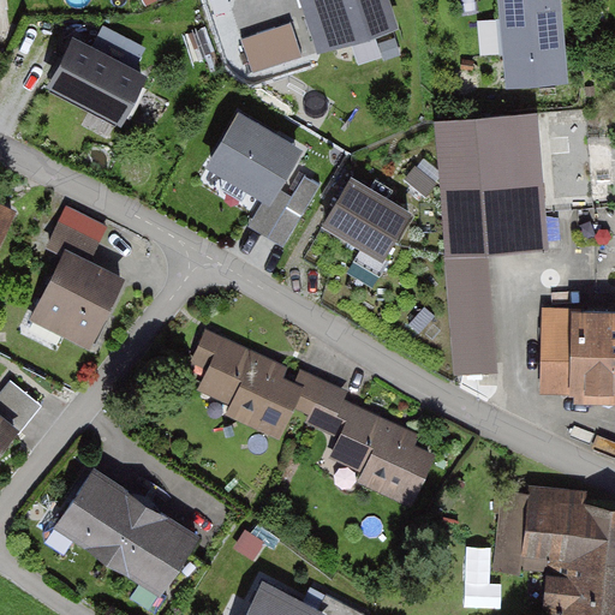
[(392,0),(303,0),(317,45),(398,18),(392,0)]
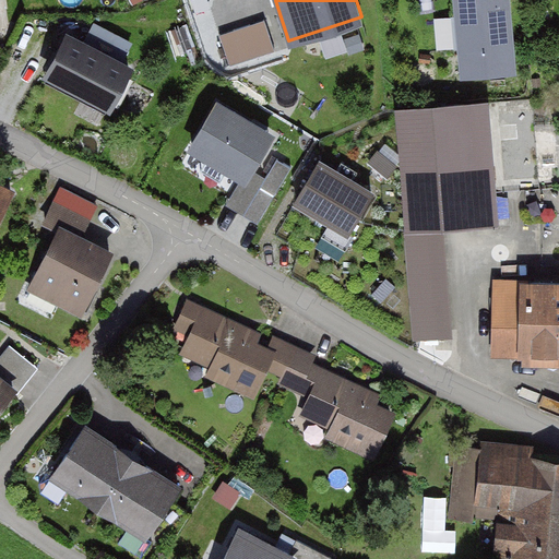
[(265,18),(221,34),(233,64),(276,48),(265,18)]
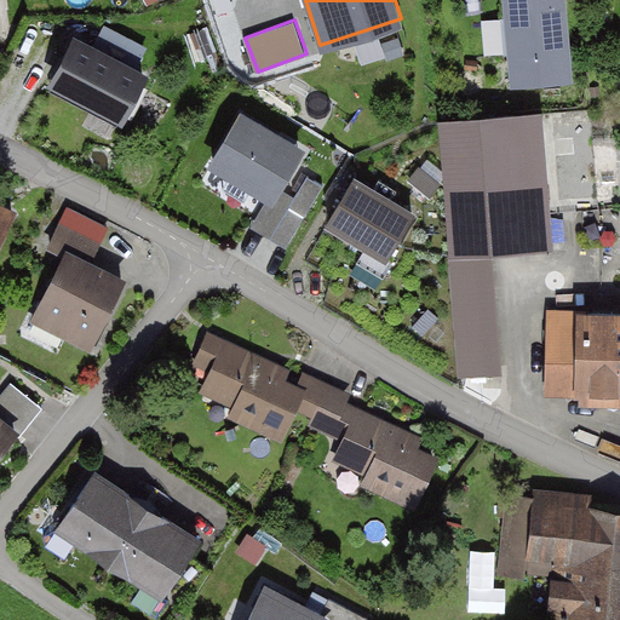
[(96,52),(74,41),(49,96),(127,133),(150,84),(136,76),(148,51),(105,32),(96,52)]
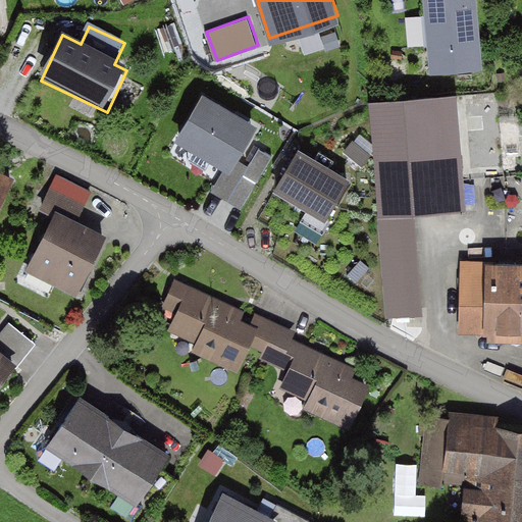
[(257,114),(201,83),(173,131),(229,162),(233,154),(257,114)]
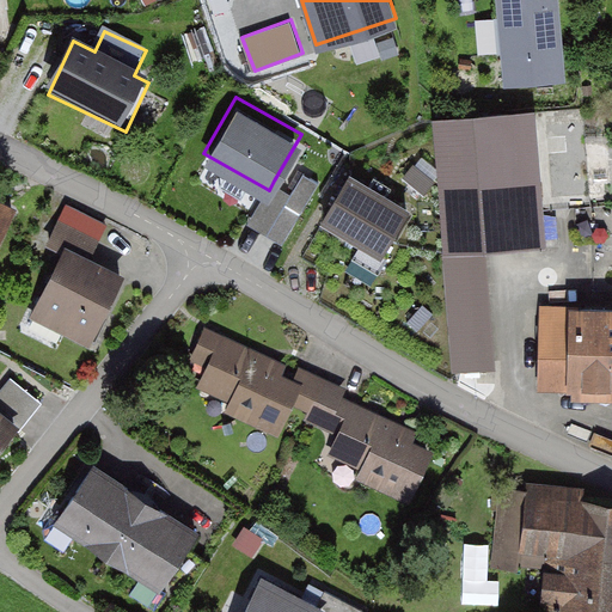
[(531,111),(428,120),(448,368),(490,365),(481,254),(543,249),(531,111)]
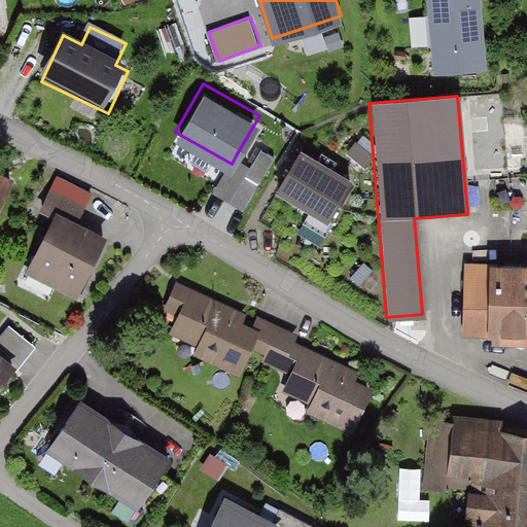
[(351,170),(301,141),(277,182),(328,211),(351,170)]
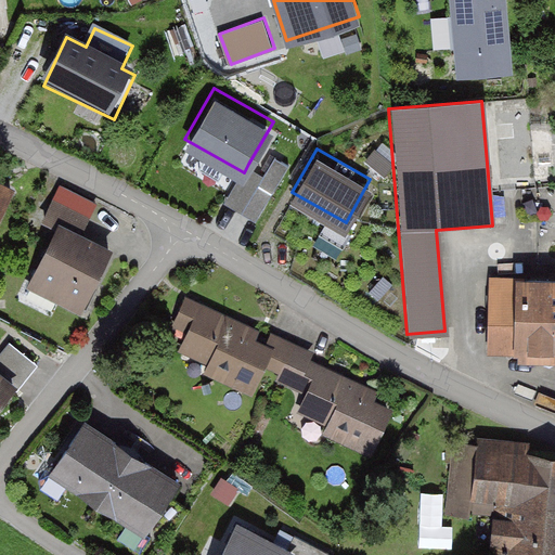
[(244,172),(227,198),(254,216),(286,165),(273,156),(262,172),(248,164),(244,172)]
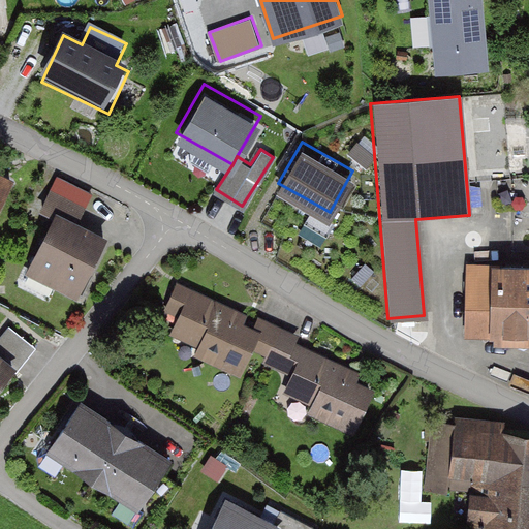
[(33,218),(48,225),(51,217),(74,228),(91,194),(54,176),(33,218)]
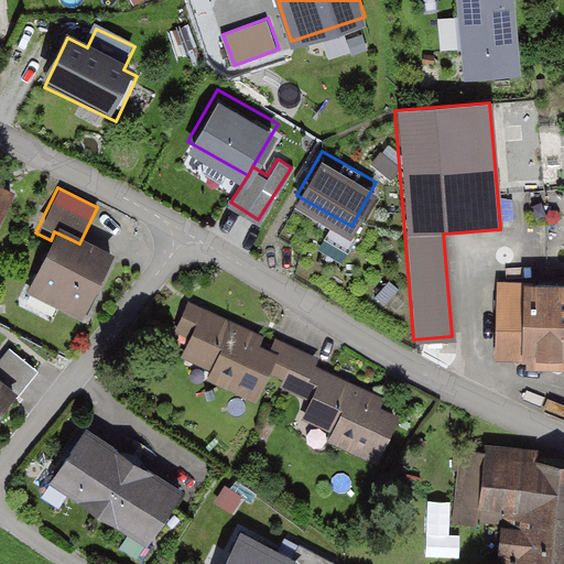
[(0,217),(10,196),(0,191),(0,217)]
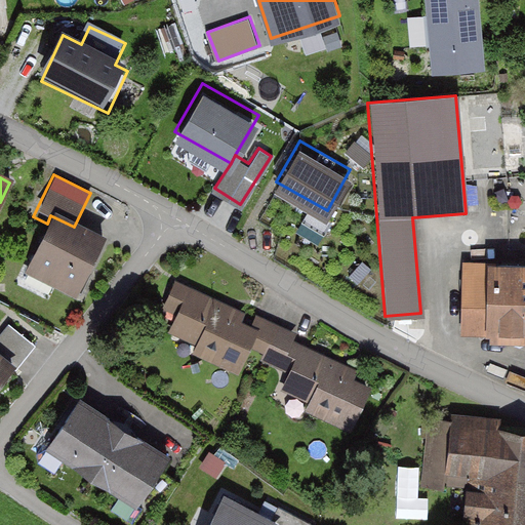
[(74,227),(50,215),(47,224),(25,276),(74,297),(101,237),(74,227)]
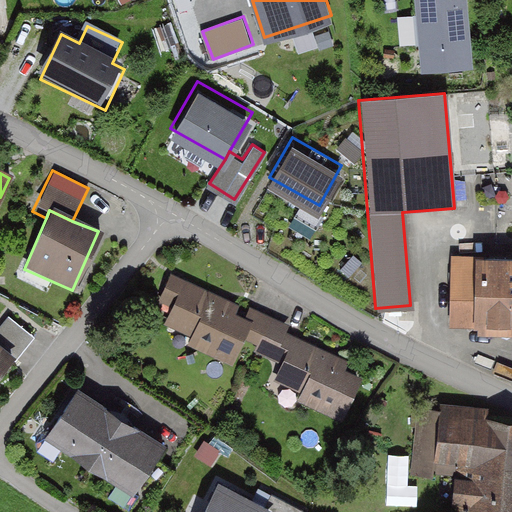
[(511,260),(450,260),(449,328),(467,328),(467,334),(511,334),(511,260)]
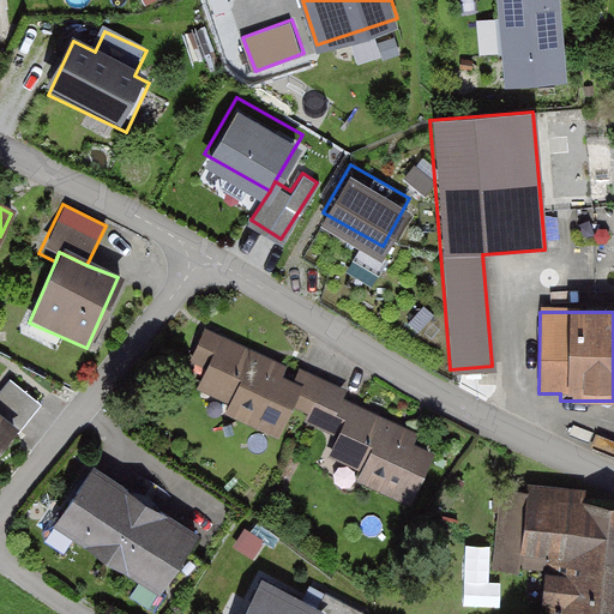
[(300,377),(220,338),(191,396),(272,434),(283,411),(300,377)]
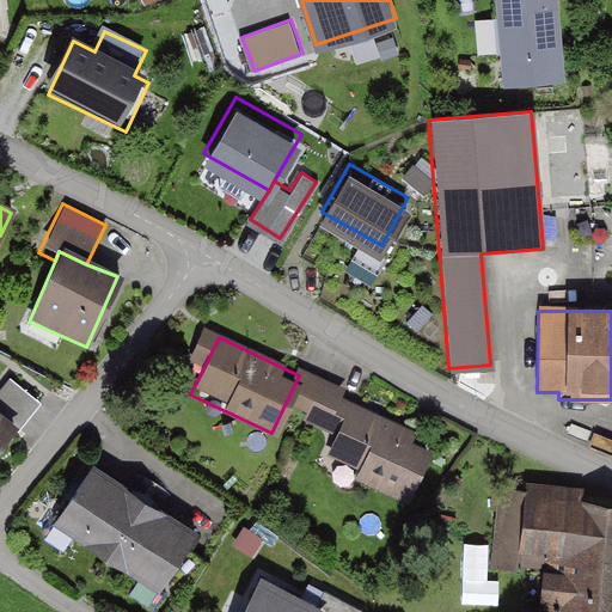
[(301,369),(299,375),(282,410),(335,432),(347,402),(352,390),(301,369)]
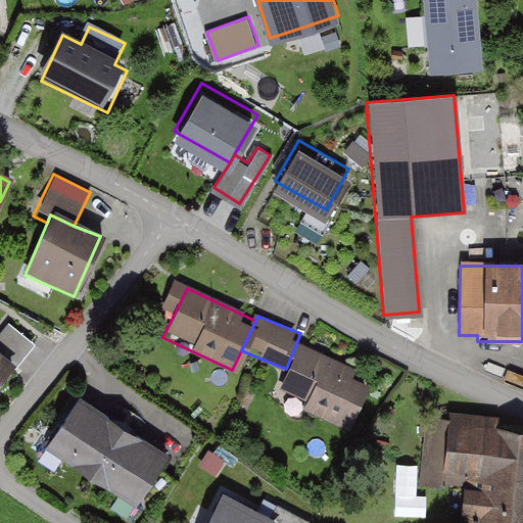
[(371,375),(296,343),(286,369),(277,390),(350,422),(371,375)]
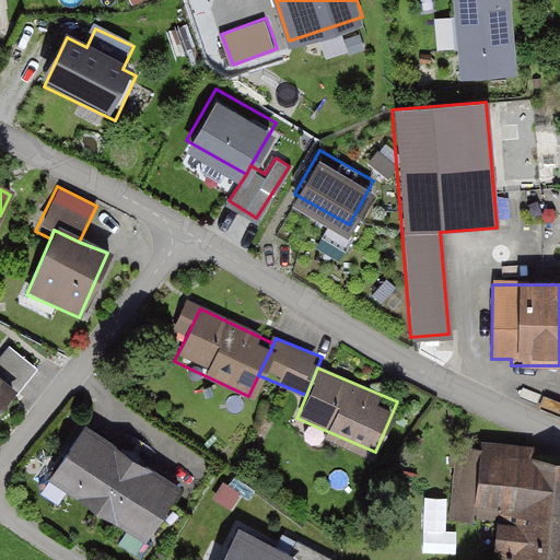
[(0,416),(16,399),(0,384),(0,416)]
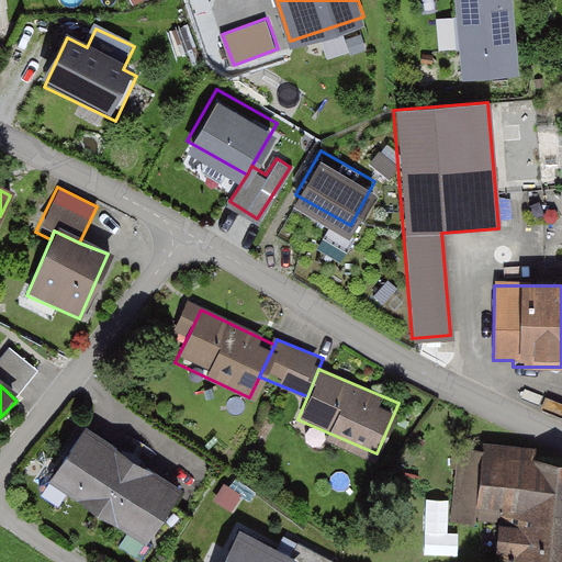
[(82,426),(45,481),(146,549),(183,494),(82,426)]
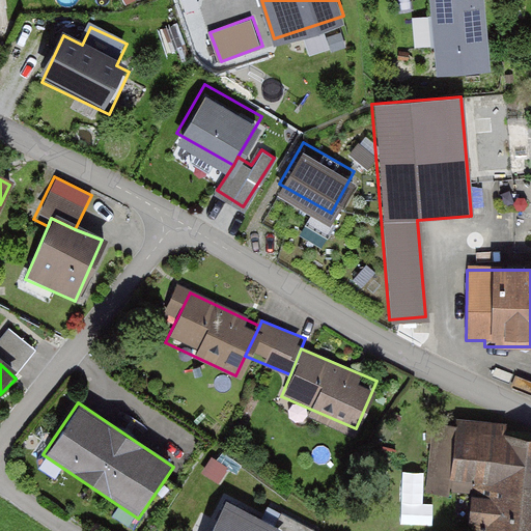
[(505,421),(438,417),(432,486),(469,490),(467,520),(485,521),(484,530),(530,530),(530,435),(504,434),(505,421)]
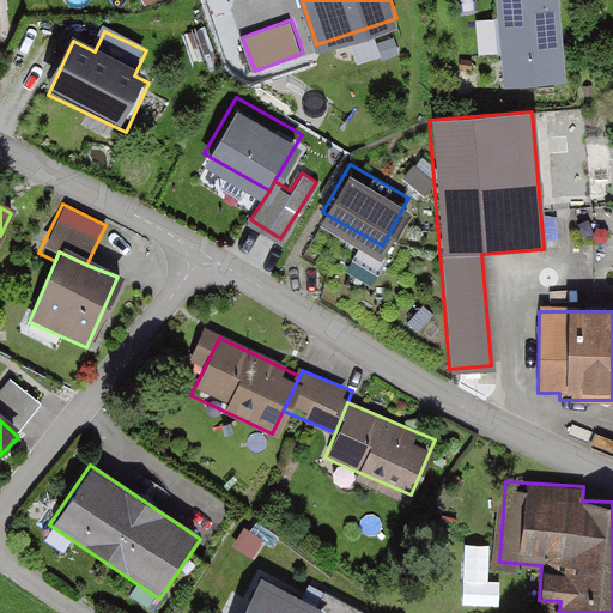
[(254,574),(231,612),(321,612),(322,612),(254,574)]
